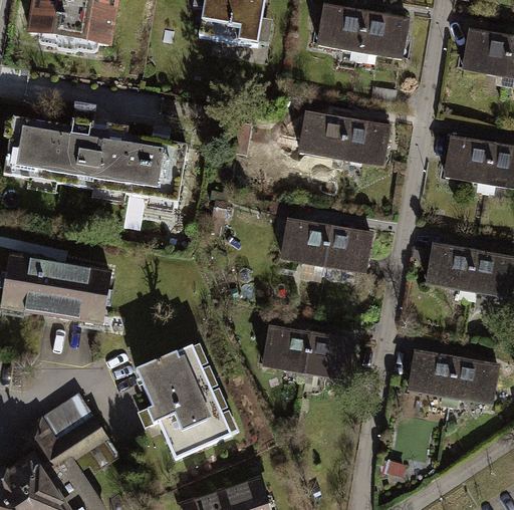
[(34,0),(30,29),(109,42),(115,0),(34,0)]
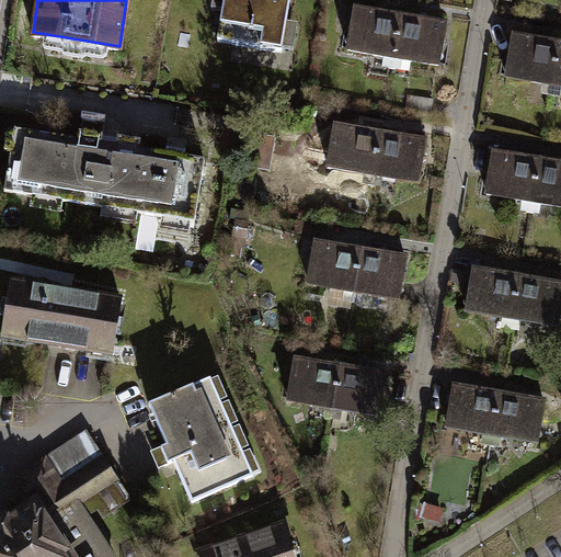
[(220,0),(215,37),(282,48),(289,0),(220,0)]
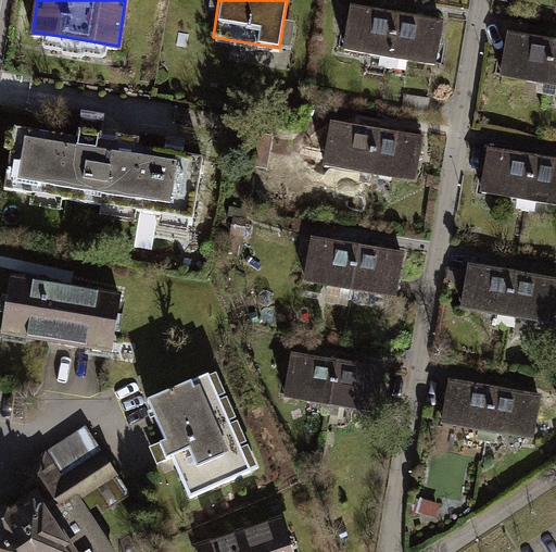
[(396,12),(351,4),(344,46),(390,53),(396,12)]
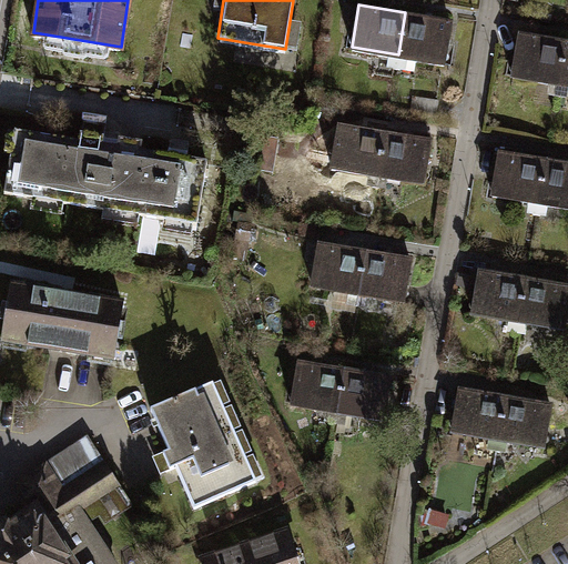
[(453,20),(405,12),(398,54),(445,62),(453,20)]
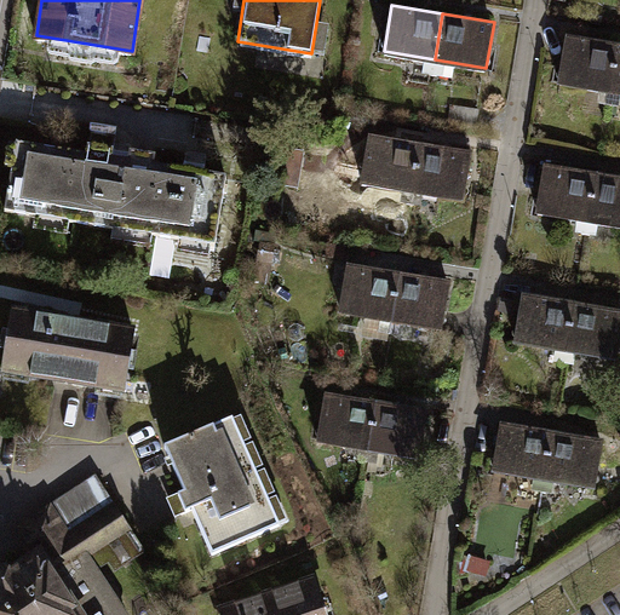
[(618,42),(566,34),(558,81),(610,90),(618,42)]
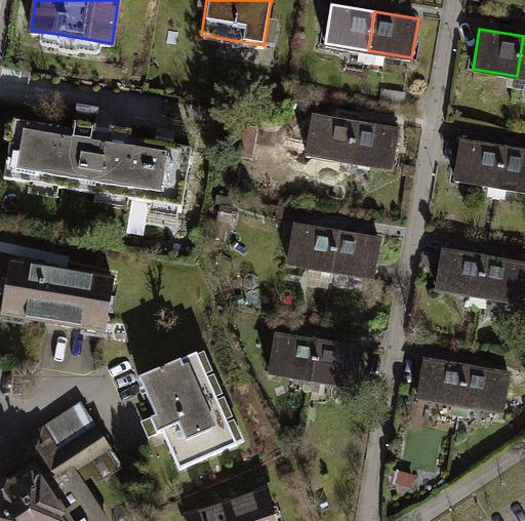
[(95,189),(96,183),(105,133),(93,132),(97,101),(77,97),(72,127),(7,117),(4,136),(9,136),(3,173),(30,177),(31,171),(62,176),(61,184),(95,189)]
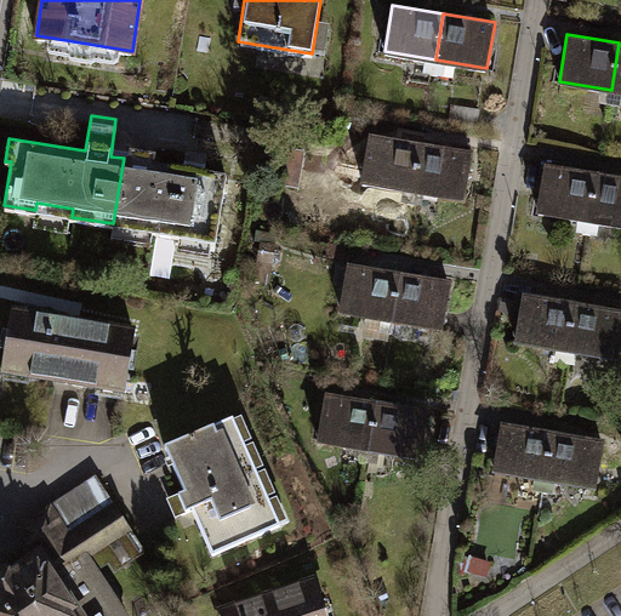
[(420,143),(371,133),(363,178),(414,188),(420,143)]
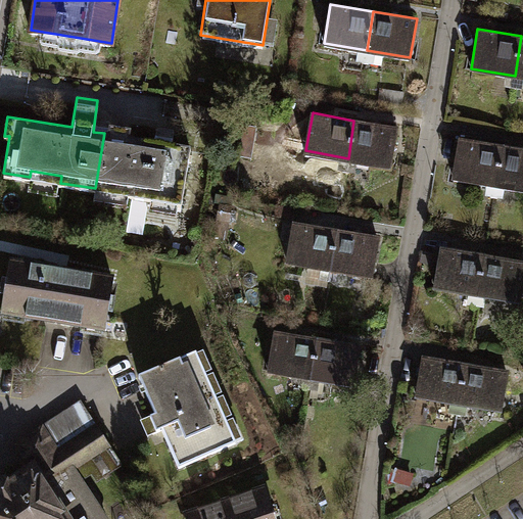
[(395,127),(353,121),(348,158),(389,164),(395,127)]
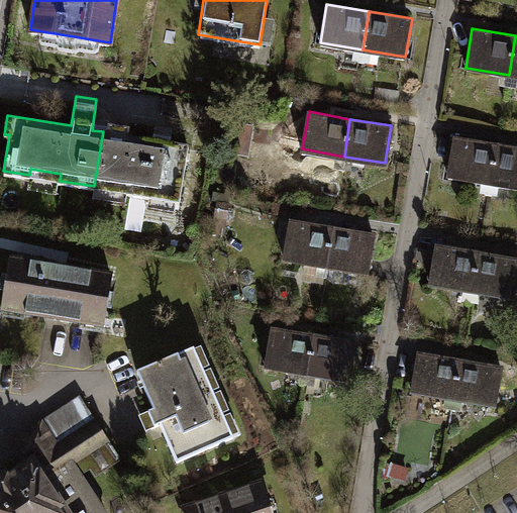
[(126,193),(178,201),(187,144),(127,134),(129,126),(107,123),(106,132),(103,131),(95,180),(128,185),(126,193)]
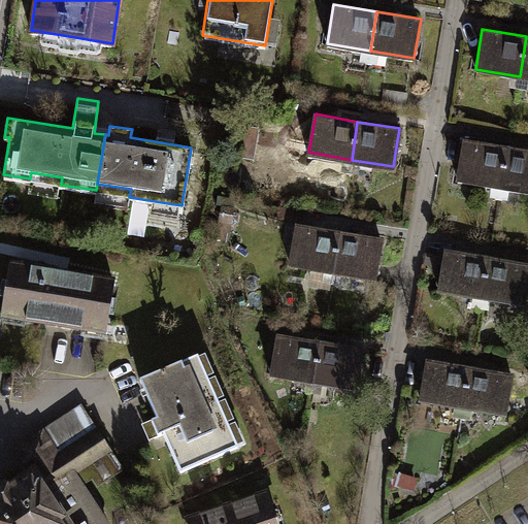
[(506,145),(462,138),(455,181),(499,188),(506,145)]
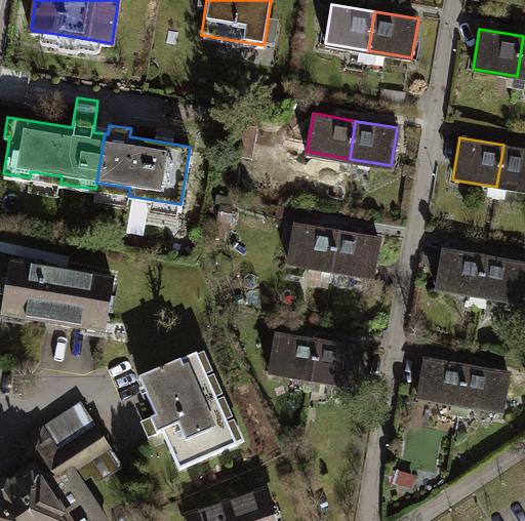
[(524,148),(503,145),(496,187),(524,191),(524,148)]
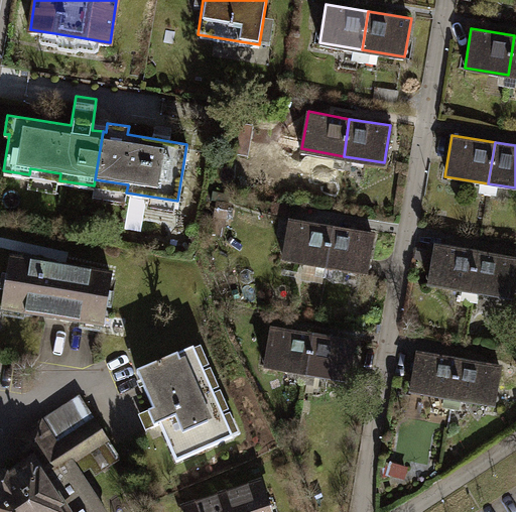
[(332,226),(289,219),(283,256),(326,263),(332,226)]
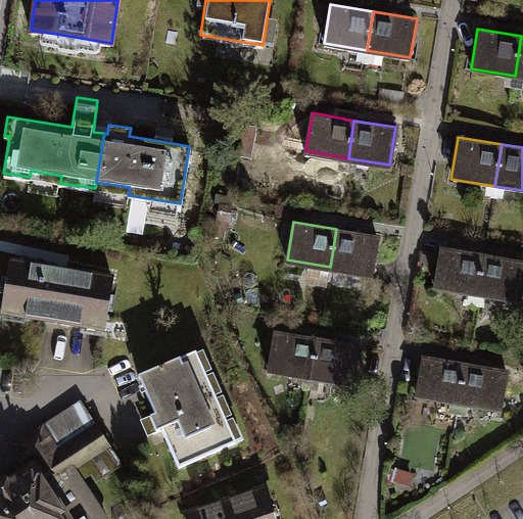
[(378,236),(336,229),(330,267),(371,275),(378,236)]
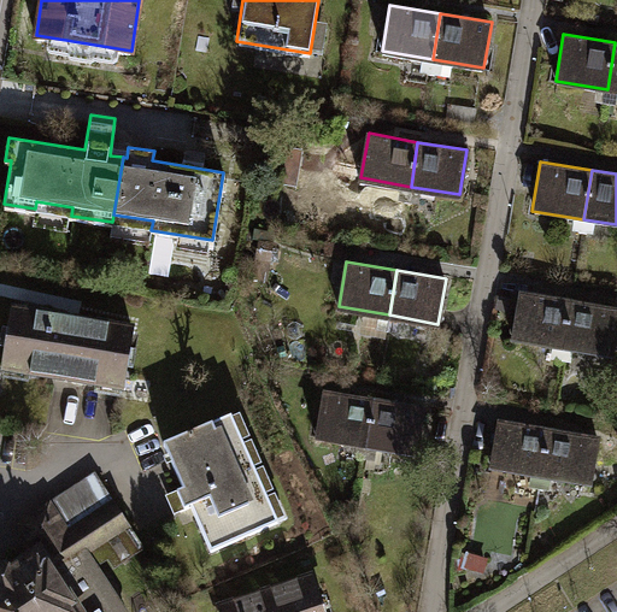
[(570,300),(518,292),(511,336),(563,345),(570,300)]
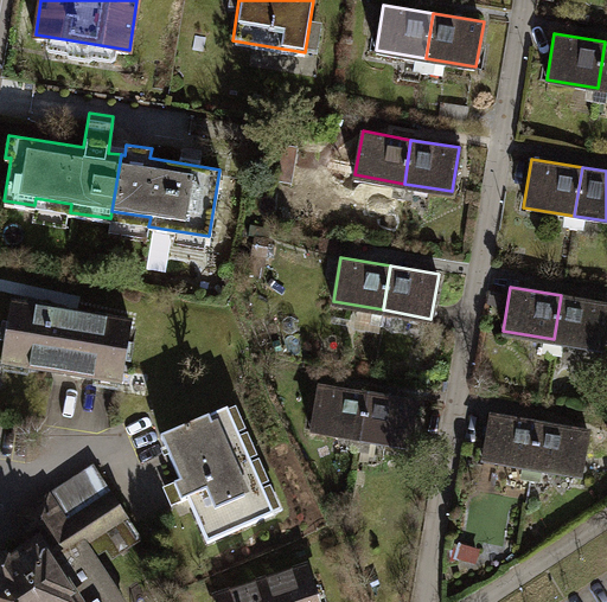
[(606,328),(606,302),(561,295),(554,339),(604,347),(606,328)]
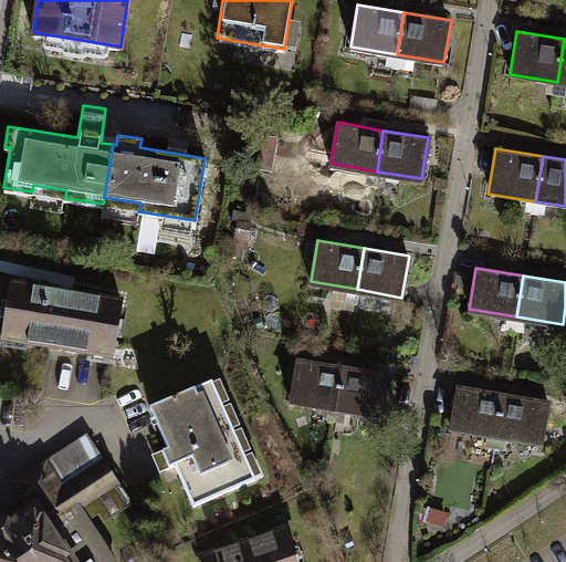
[(121,300),(13,282),(3,336),(112,354),(121,300)]
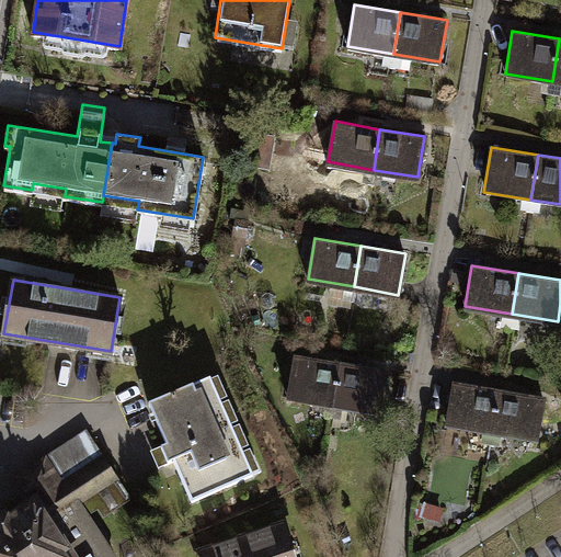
[(340,362),(295,355),(288,396),(334,404),(340,362)]
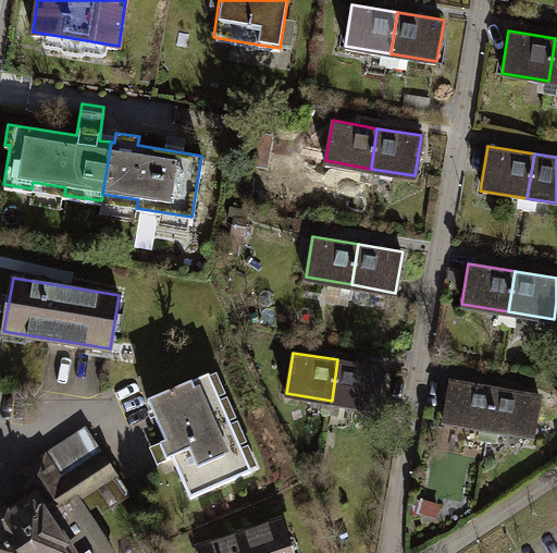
[(382,367),(337,359),(332,401),(376,407),(382,367)]
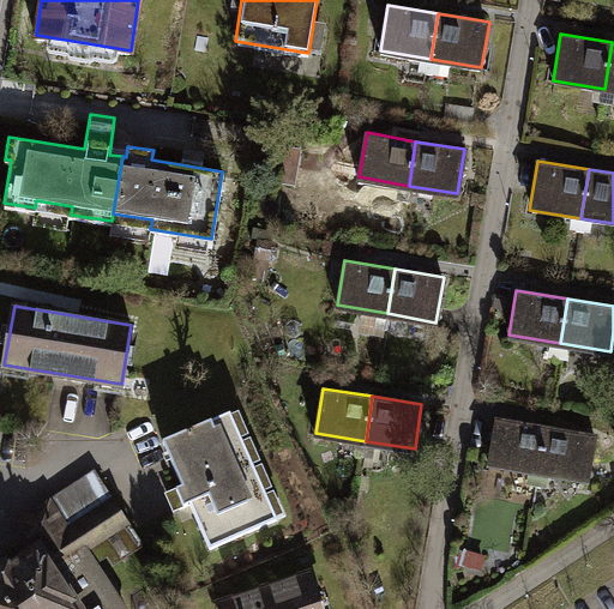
[(277,516),(230,406),(162,435),(182,483),(172,487),(179,505),(191,500),(210,543),(277,516)]
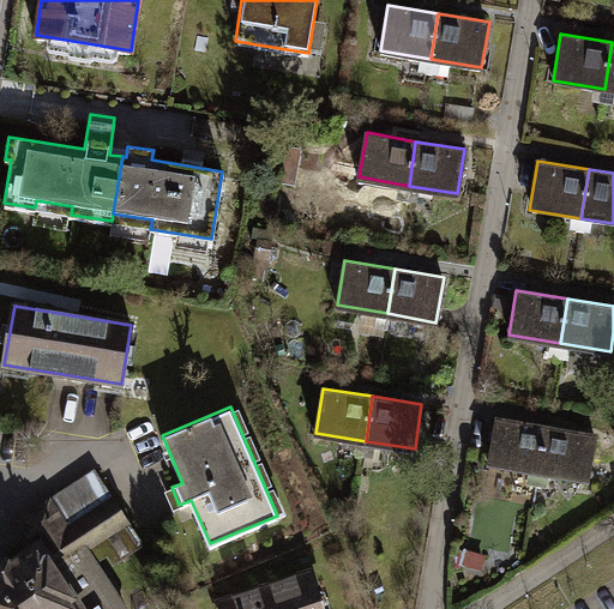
[(546,426),(497,416),(488,462),(539,470),(546,426)]
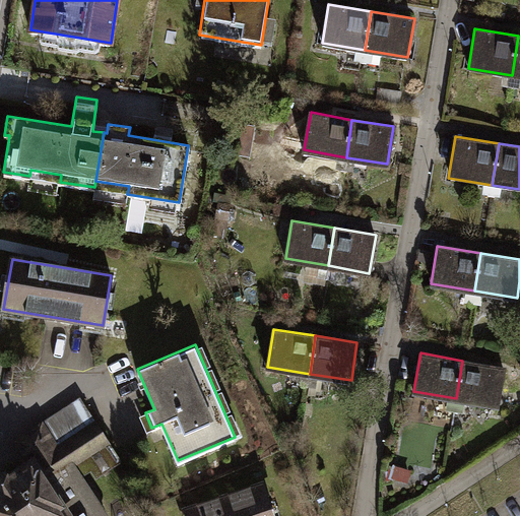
[(505,368),(462,361),(456,398),(498,406),(505,368)]
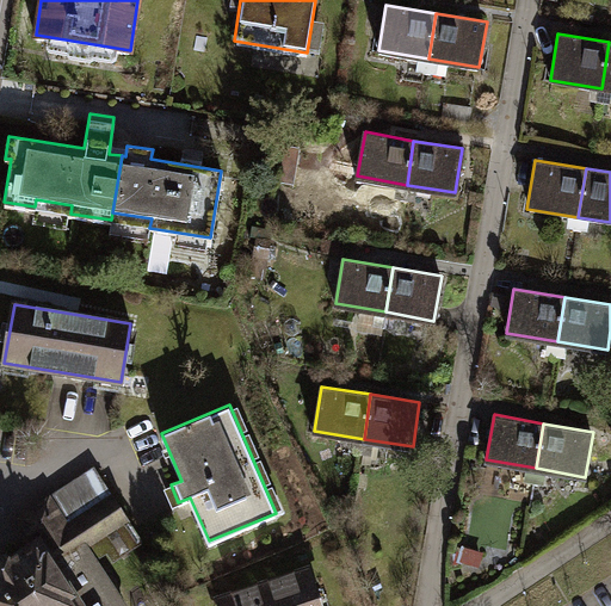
[(96,467),(48,496),(66,523),(111,493),(96,467)]
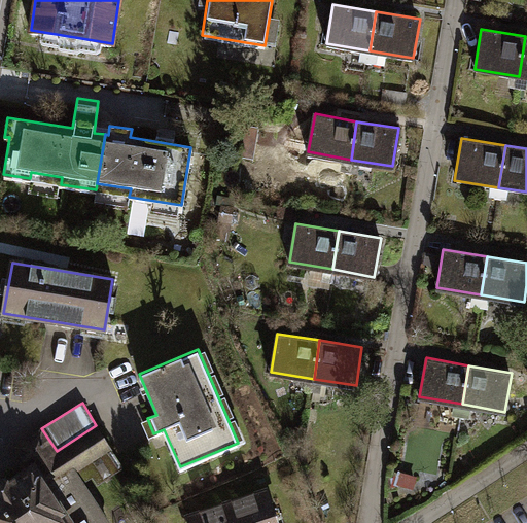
[(110,522),(74,469),(109,446),(96,425),(57,451),(41,428),(15,445),(31,468),(0,488),(0,522),(110,522)]
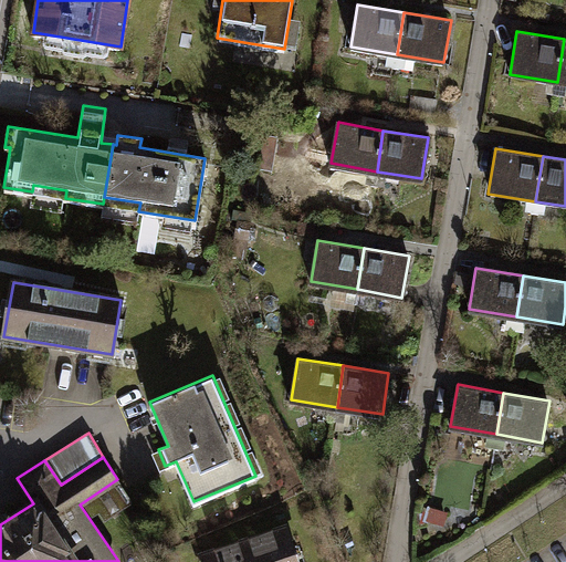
[(296,561),(287,528),(202,554),(203,561),(296,561)]
